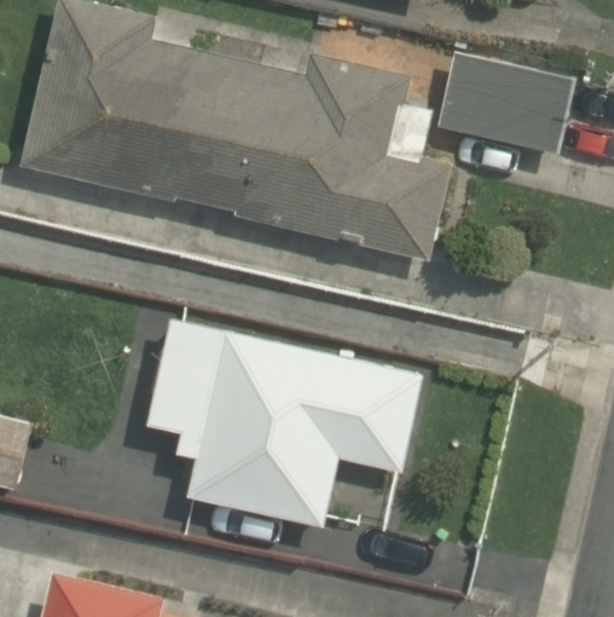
[(58,0),(21,166),(428,261),(450,166),(422,160),(432,113),(401,105),(409,76),(308,52),(302,76),(152,41),(158,18),(79,0),(58,0)]
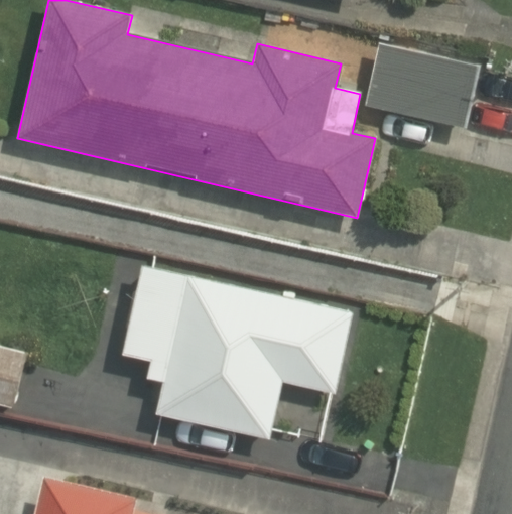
[(366,104),(464,127),(477,70),(379,46),(366,104)]
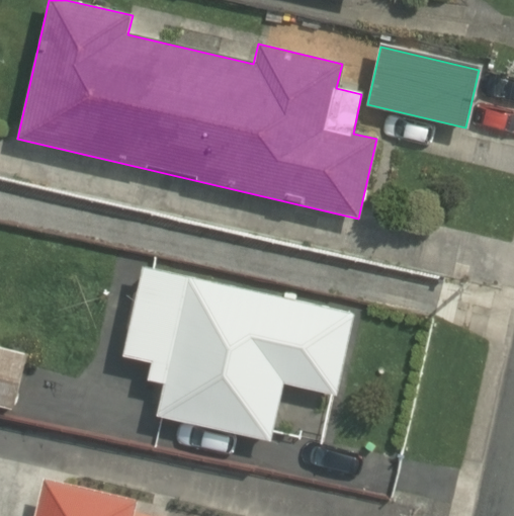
[(156,416),(269,442),(282,384),(336,397),(355,313),(143,265),(121,355),(148,361),(144,380),(163,384),(156,416)]
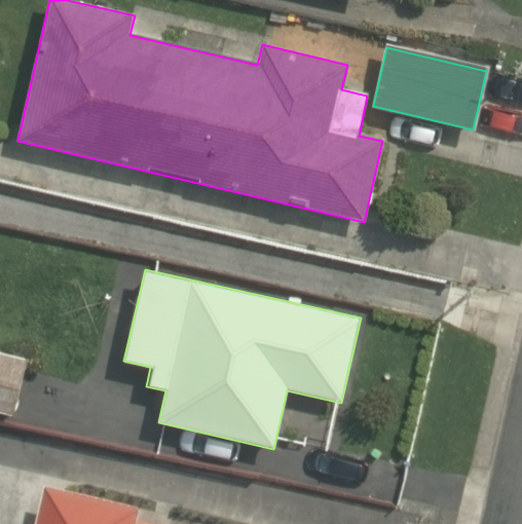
[(0,414),(10,417),(25,361),(0,353),(0,414)]
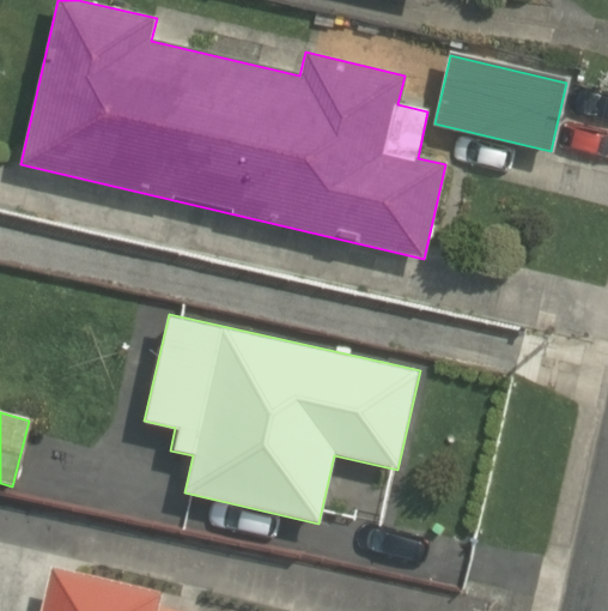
[(159,610),(160,606),(49,579),(41,610),(159,610)]
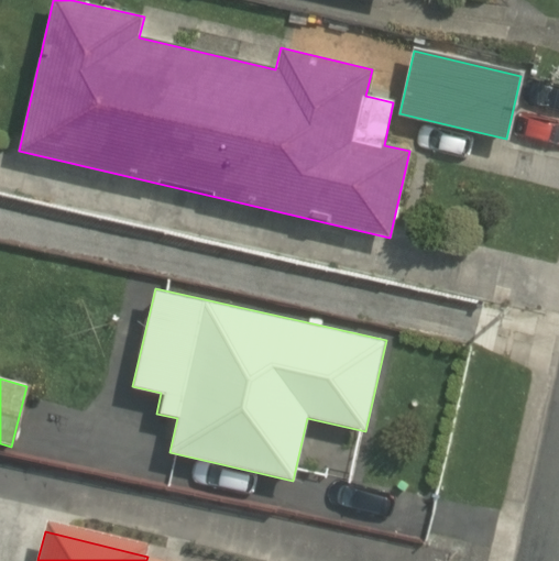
All buildings are outlined.
